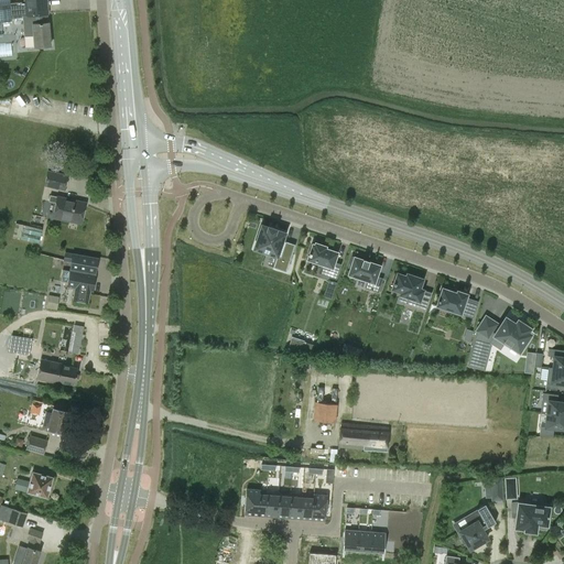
[(47,14),(45,0),(24,0),(25,2),(9,3),(8,0),(0,0),(0,20),(10,20),(10,18),(23,17),(26,47),(50,46),(49,23),(45,23),(45,14),(47,14)]
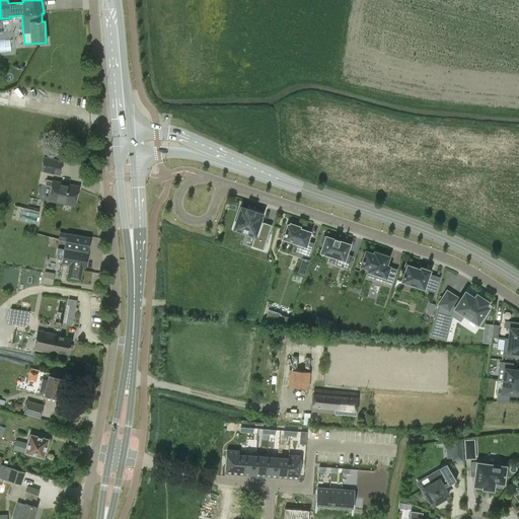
[(58,175),(61,163),(43,159),(40,172),(58,175)]
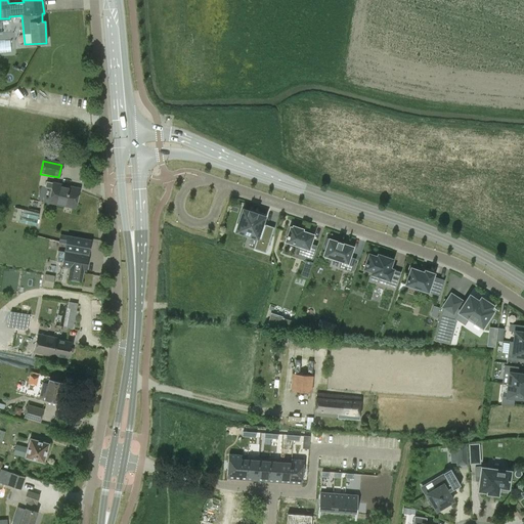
[(51,189),(48,203),(75,208),(79,189),(45,182),(44,188),(51,189)]
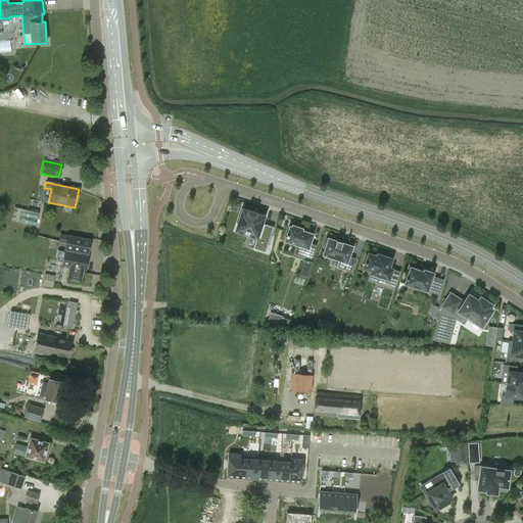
[(38,214),(14,208),(11,221),(36,227),(38,214)]
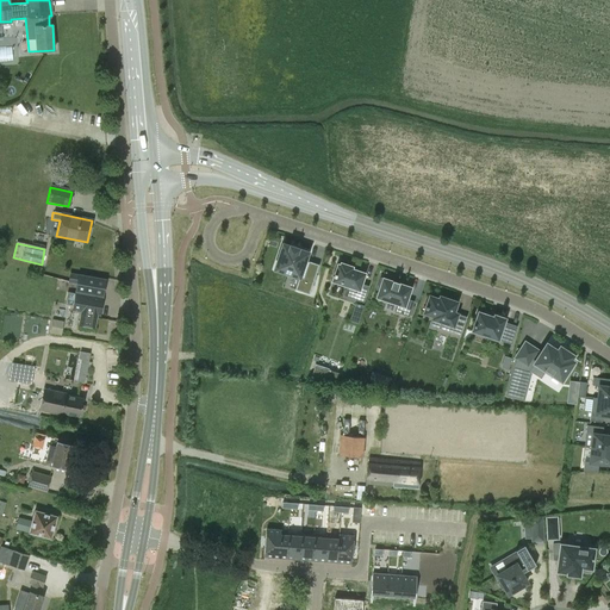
[(299,248),(290,244),(290,246),(284,243),(275,268),(300,277),(296,290),(311,294),(321,265),(306,260),(309,253),(299,249),(299,248)]
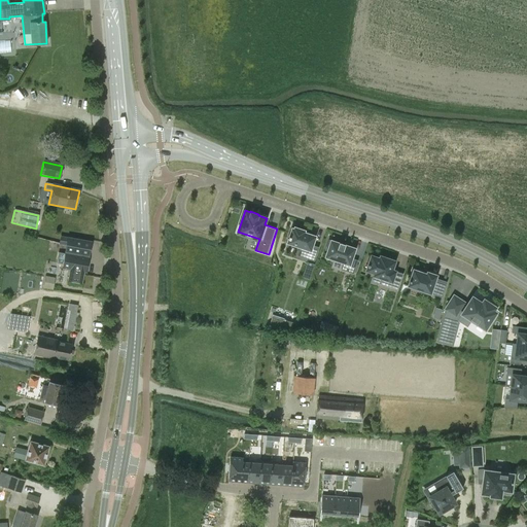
[(307,258),(314,260),(319,247),(312,245),(315,236),(304,233),(304,231),(294,227),(294,230),(292,229),(289,236),(288,236),(288,238),(289,239),(287,242),(300,246),(299,249),(309,252),(307,258)]
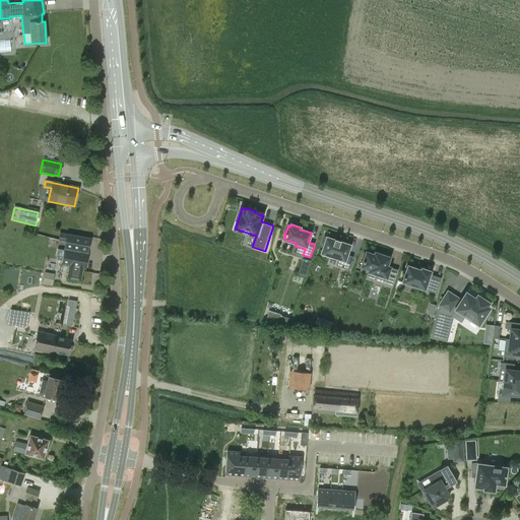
[(66,242),(65,248),(88,252),(90,239),(67,235),(67,236),(60,234),(59,241),(66,242)]
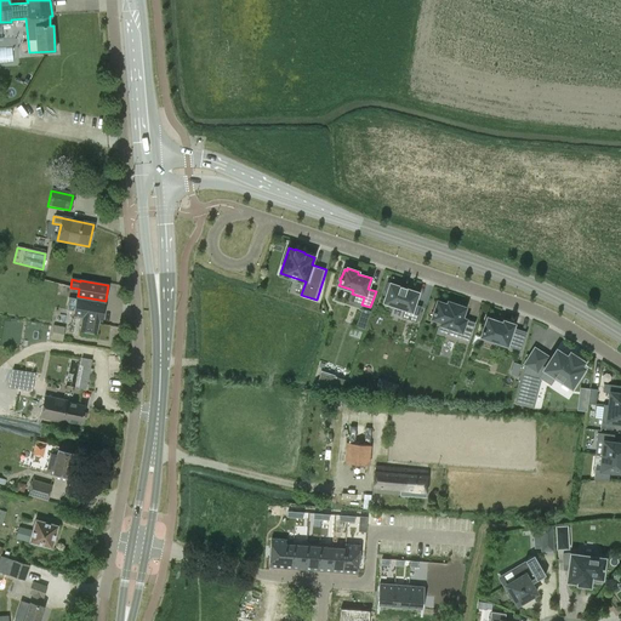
[(403,318),(416,323),(422,307),(414,305),(417,292),(405,289),(406,288),(400,285),(399,286),(388,283),(383,294),(387,295),(385,302),(405,309),(403,318)]
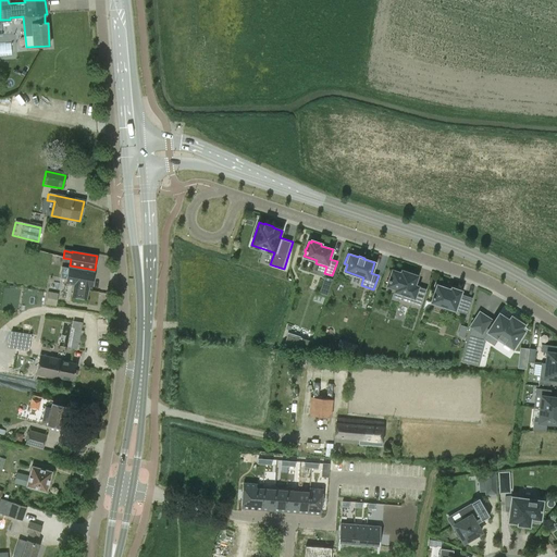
[(88,288),(91,288),(95,273),(62,267),(60,279),(67,280),(66,284),(74,285),(72,297),(87,299),(88,288)]
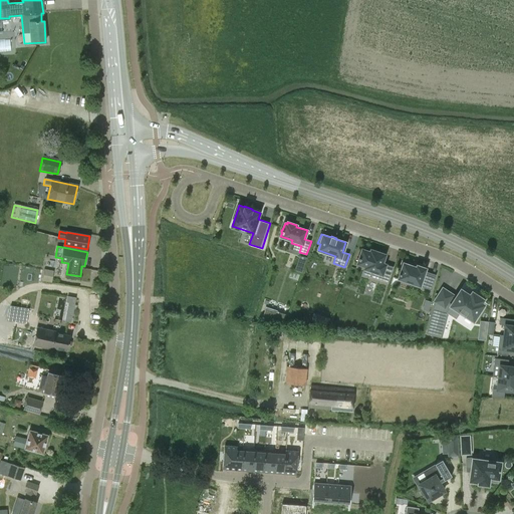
[(370,252),(362,249),(359,258),(358,257),(358,259),(357,263),(365,266),(364,268),(371,271),(369,276),(388,282),(393,267),(382,263),(383,258),(381,257),(382,254),(370,250),(370,252)]
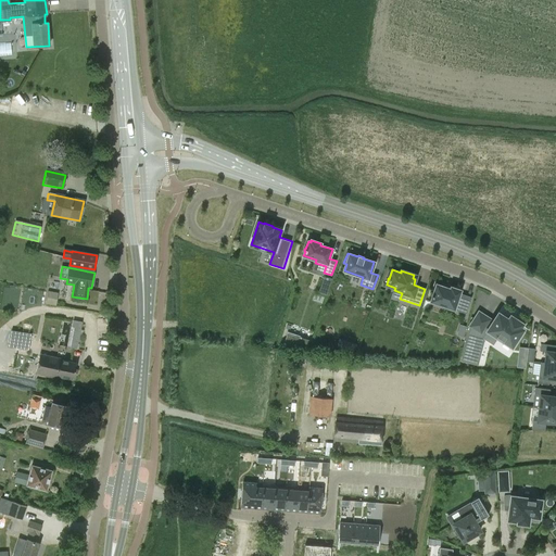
[(319,291),(327,294),(331,280),(325,278),(319,291)]
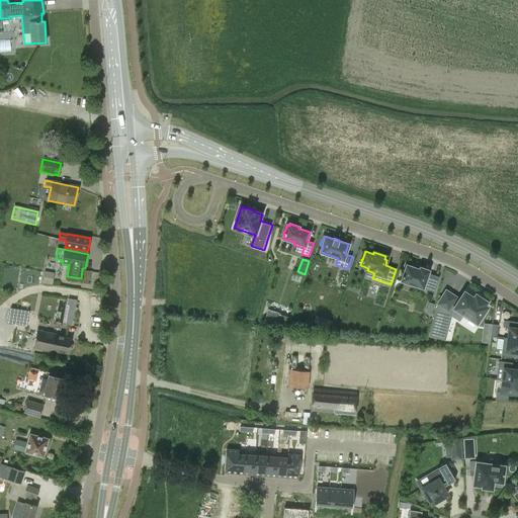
[(431,276),(427,275),(429,270),(420,267),(419,269),(406,265),(403,275),(403,274),(402,277),(401,281),(414,285),(423,288),(423,287),(434,291),(438,277),(431,275),(431,276)]
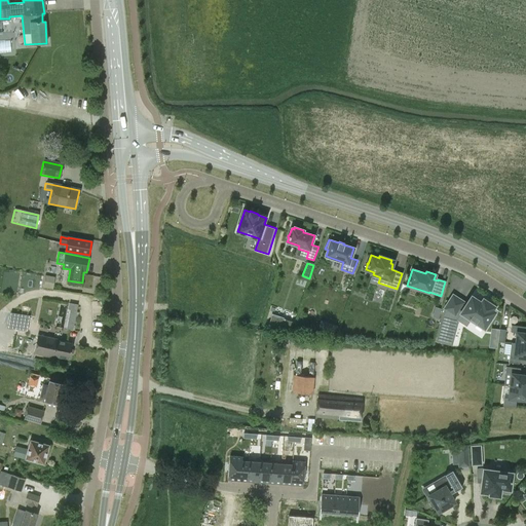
[(46,274),(45,287),(54,288),(55,275),(46,274)]
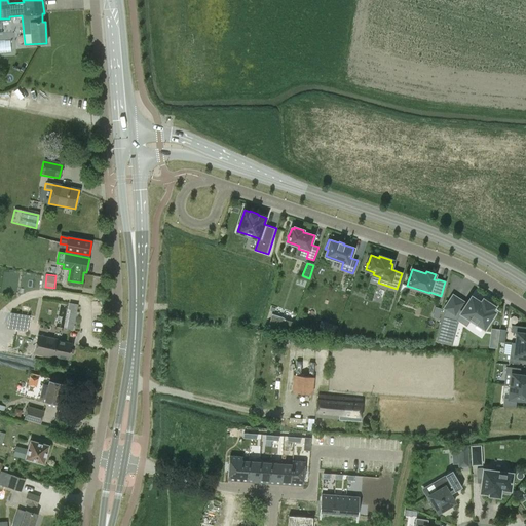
[(445,308),(437,341),(452,345),(458,321),(466,326),(471,320),(484,329),(495,311),(493,309),(495,306),(487,301),(486,303),(482,300),(481,302),(472,296),(465,305),(462,303),(463,302),(453,295),(444,308),(445,308)]
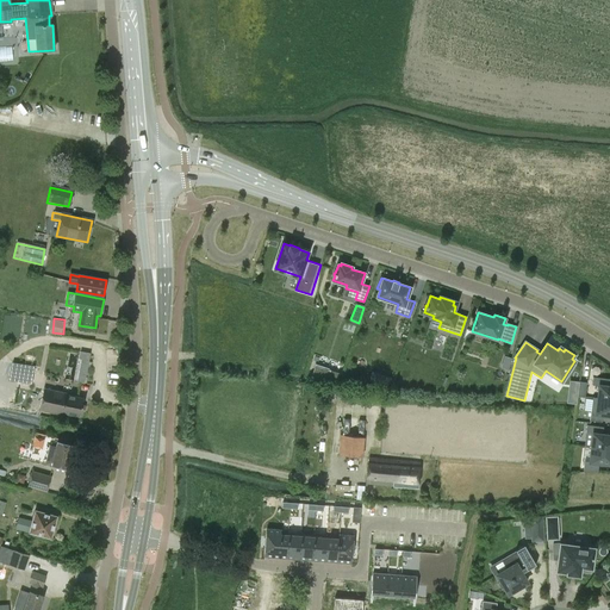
[(505,356),(502,368),(512,371),(515,360),(505,356)]
